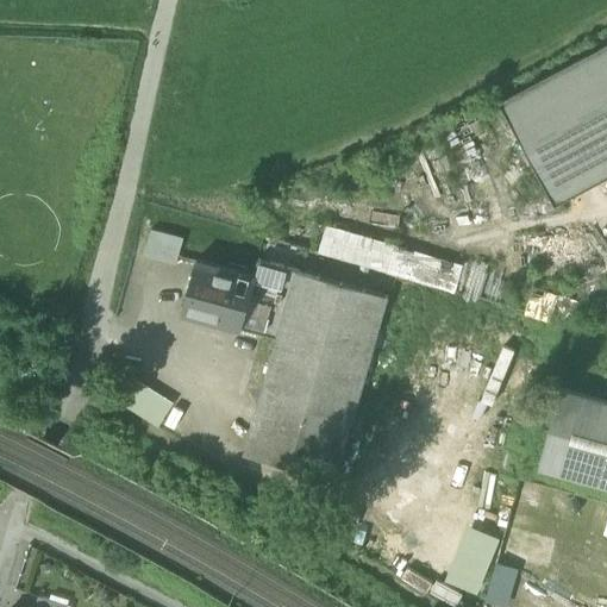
[(606,49),(506,104),(556,199),(606,170),(606,49)]
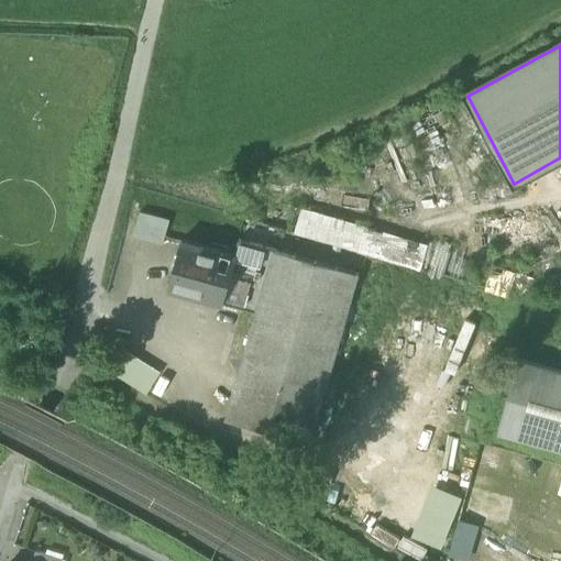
[(419,270),(426,244),(300,209),(294,234),(419,270)]
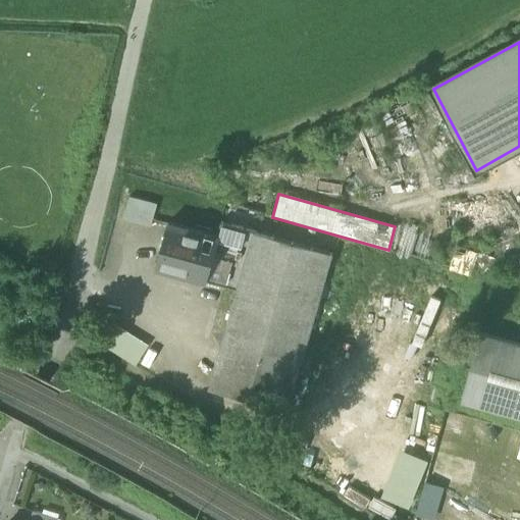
[(122,220),(150,228),(156,206),(128,198),(122,220)]
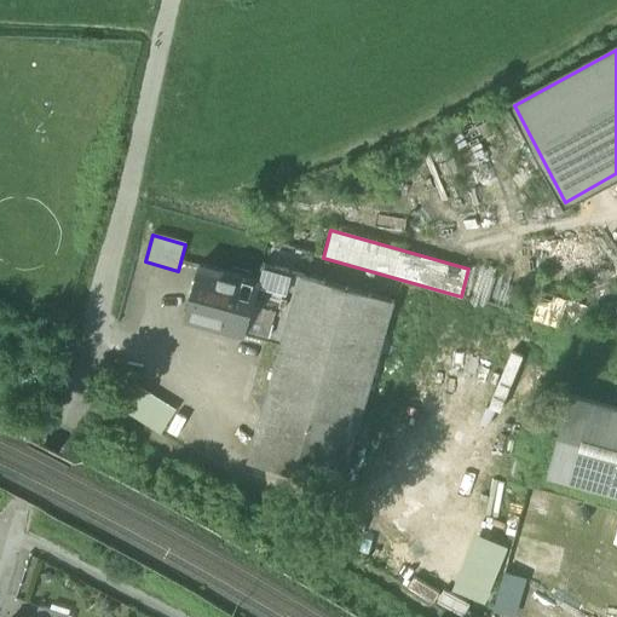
[(184,318),(242,335),(257,282),(199,266),(184,318)]
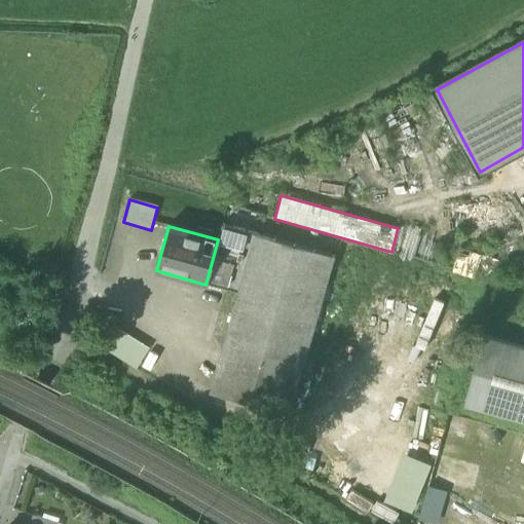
[(206,285),(237,294),(254,235),(222,226),(218,239),(206,285)]
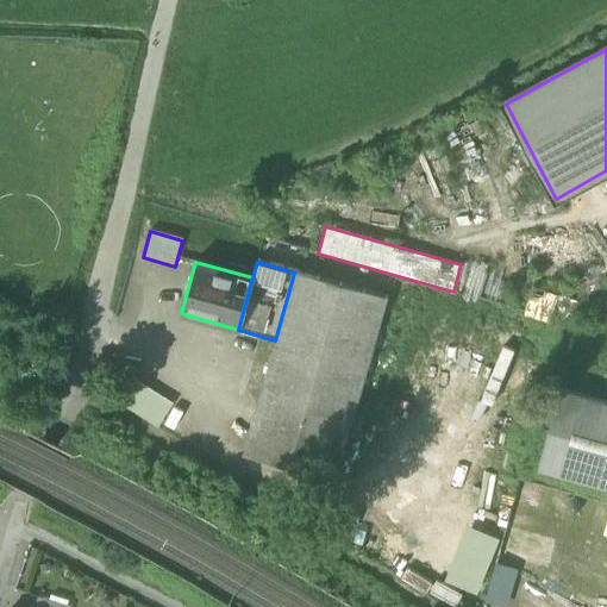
[(386,298),(294,273),(275,340),(243,456),(335,482),(386,298)]
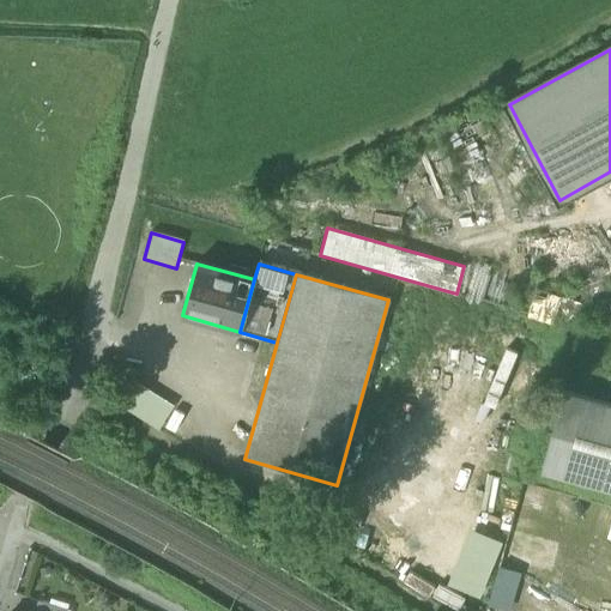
[(498,348),(488,375),(502,381),(513,354),(498,348)]
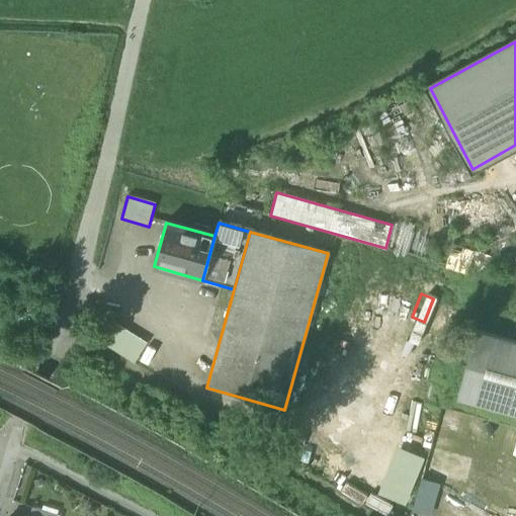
[(456,400),(515,416),(515,342),(476,331),(456,400)]
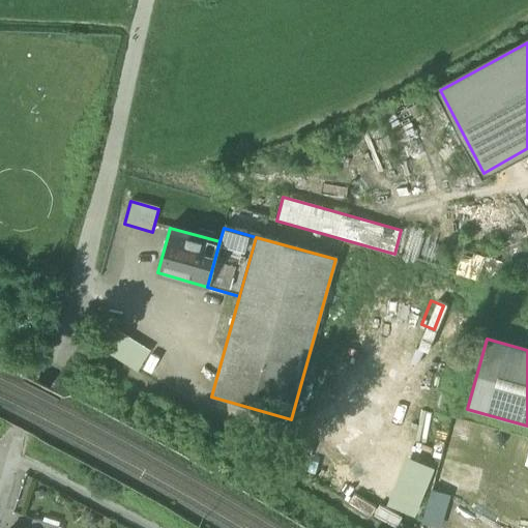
[(252,440),(269,451),(275,442),(257,431),(252,440)]
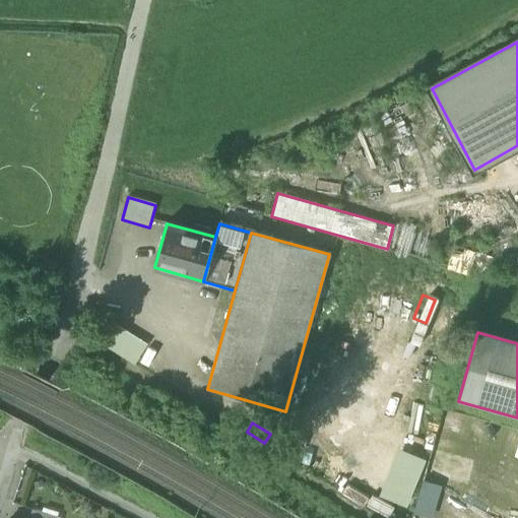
[(472,463),(433,452),(426,476),(466,488),(472,463)]
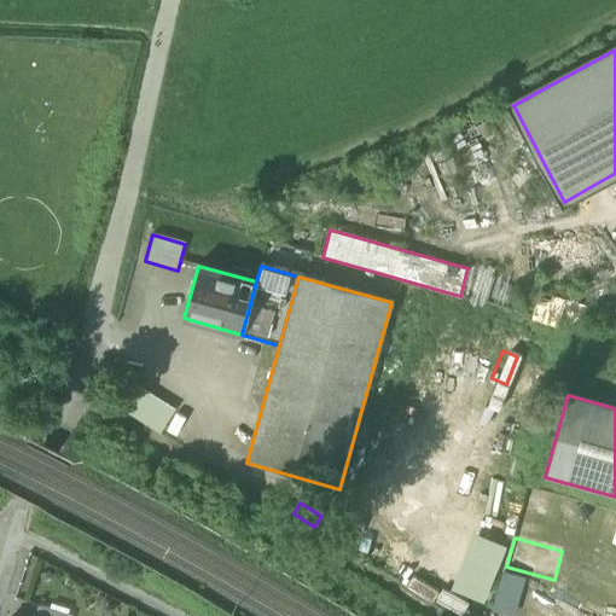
[(515,615),(524,579),(503,573),(492,611),(505,615),(515,615)]
